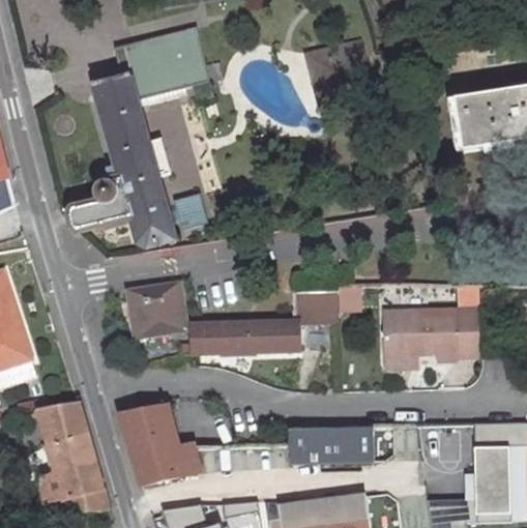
[(70,226),(75,230),(127,215),(135,241),(144,246),(173,237),(154,176),(168,171),(158,137),(155,138),(141,81),(130,84),(127,74),(176,61),(168,30),(108,47),(116,76),(90,82),(116,176),(108,178),(109,181),(100,184),(98,185),(96,191),(96,194),(97,198),(99,200),(70,207),(67,214),(70,226)]
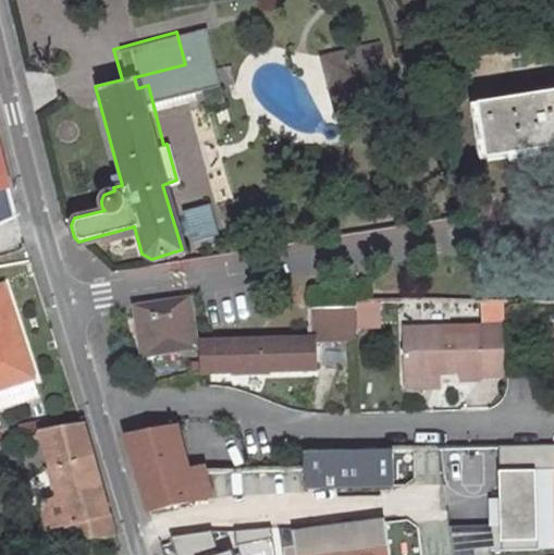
[(320,53),(334,110),(394,96),(380,39),(320,53)]
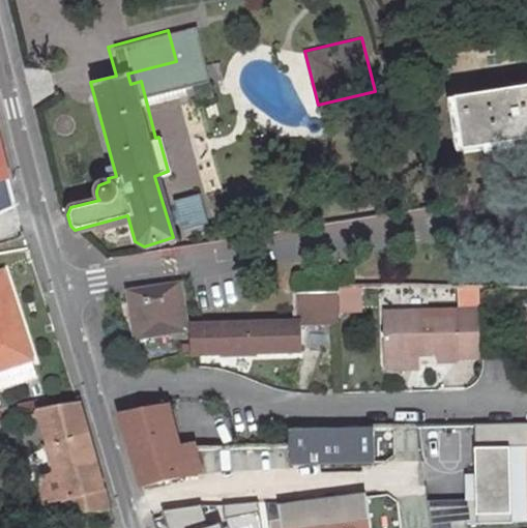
[(287,59),(299,106),(316,101),(303,55),(287,59)]
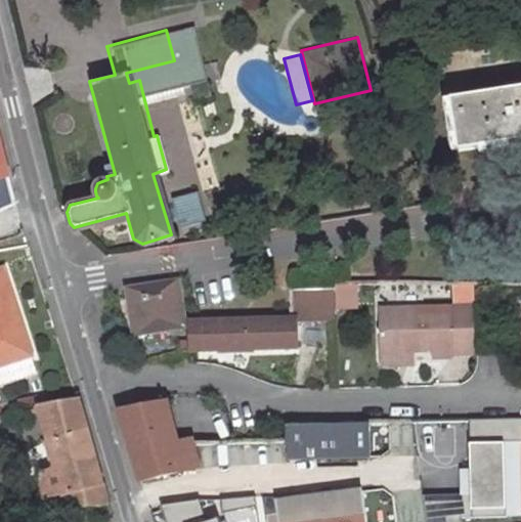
[(54,92),(49,66),(25,70),(29,96),(54,92)]
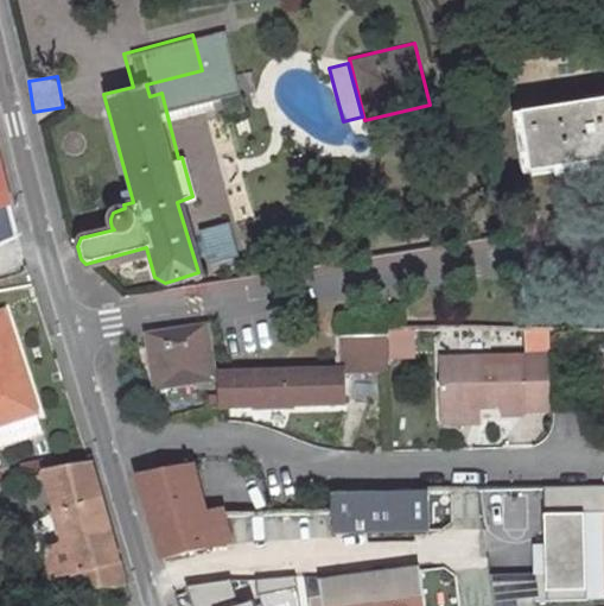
[(603,99),(519,113),(529,171),(603,159),(603,99)]
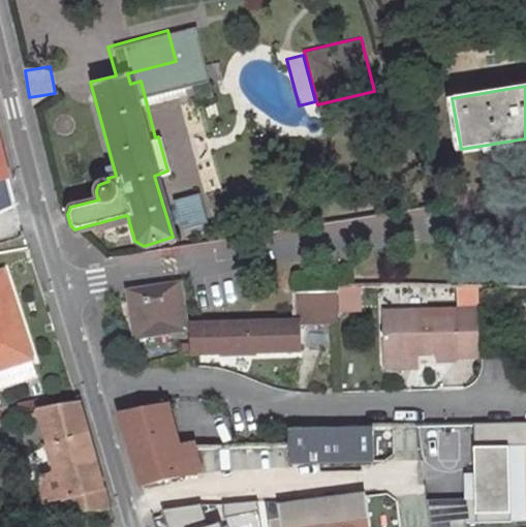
[(0,194),(10,192),(0,151),(0,194)]
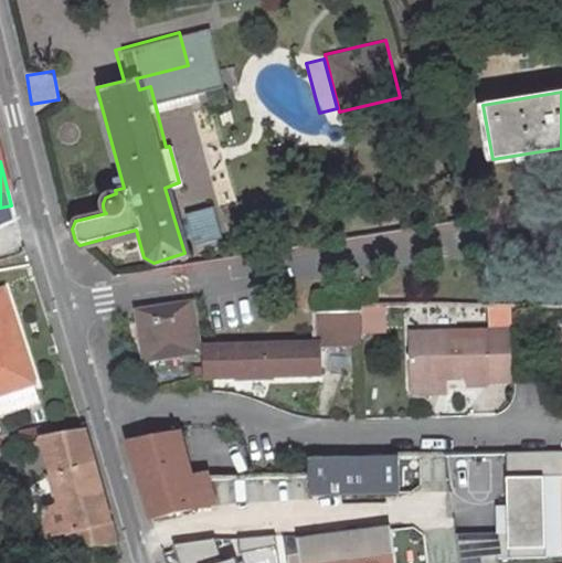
[(0,389),(30,380),(0,287),(0,389)]
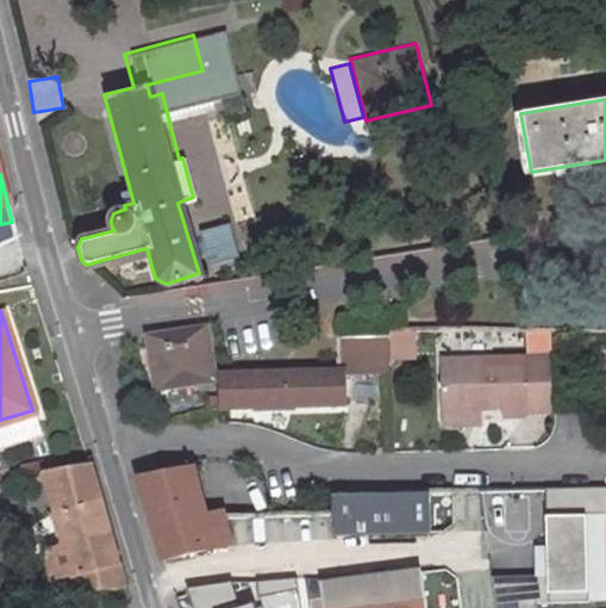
[(144,330),(154,388),(212,378),(204,323),(144,330)]
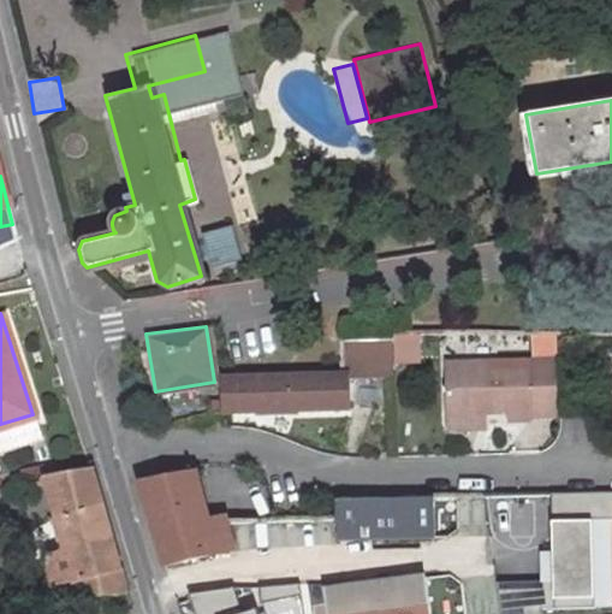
[(415,358),(413,330),(390,330),(392,358),(415,358)]
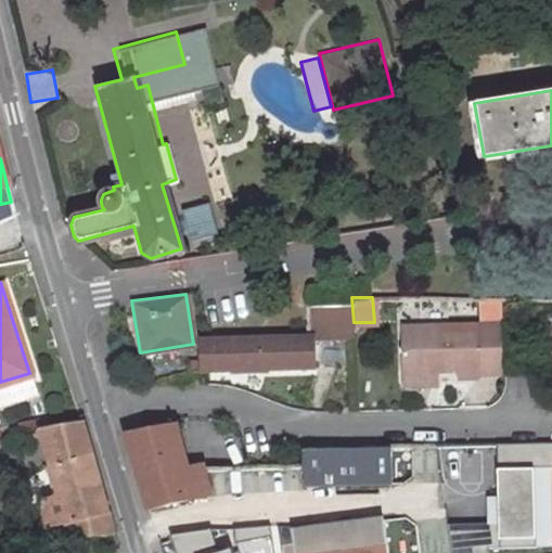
[(309,305),(310,335),(352,333),(350,304),(309,305)]
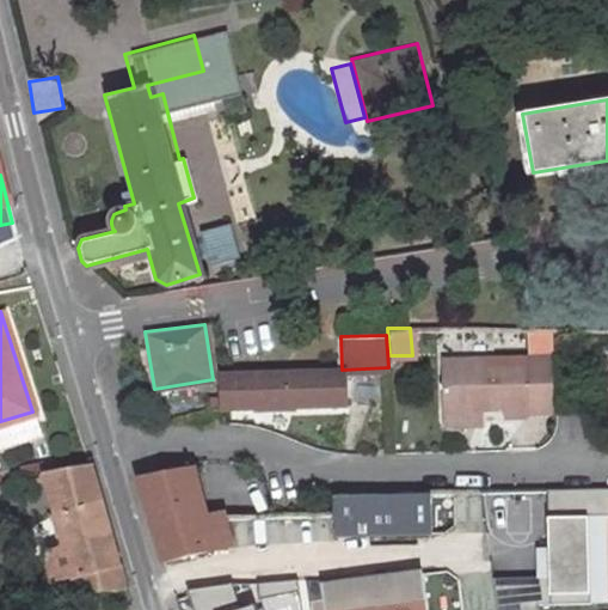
[(552,355),(440,358),(441,408),(473,407),(501,406),(501,415),(521,415),(521,412),(553,410),(552,355)]
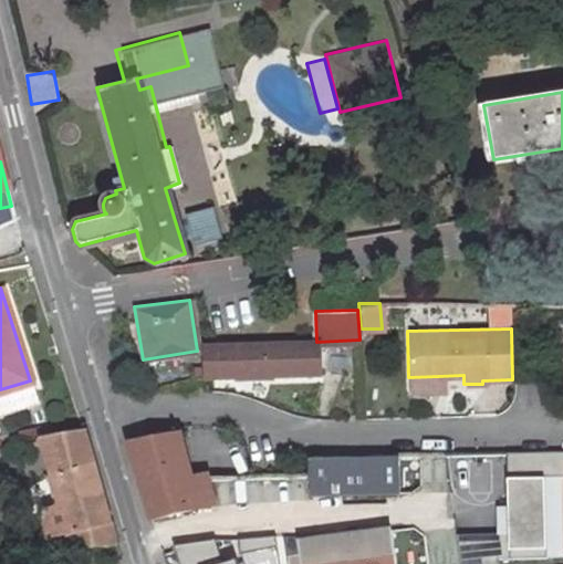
[(316,342),(201,346),(201,375),(319,371),(316,342)]
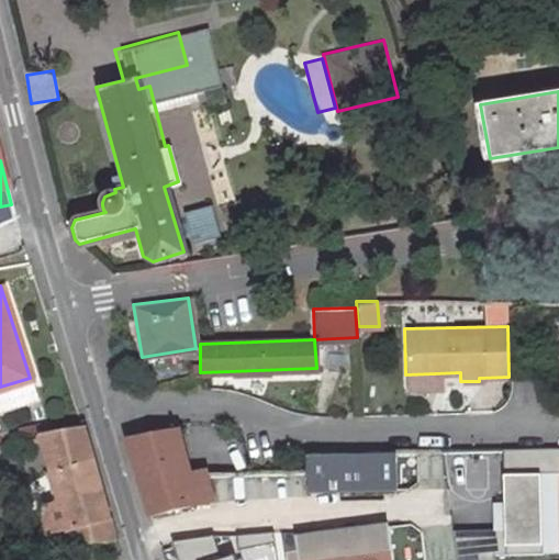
[(80,425),(40,433),(58,499),(38,505),(45,529),(65,524),(70,544),(113,539),(80,425)]
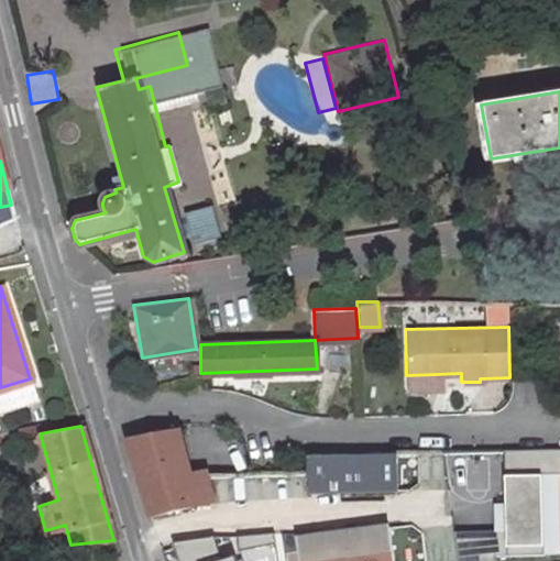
[(176,429),(124,439),(149,515),(196,504),(189,480),(176,429)]
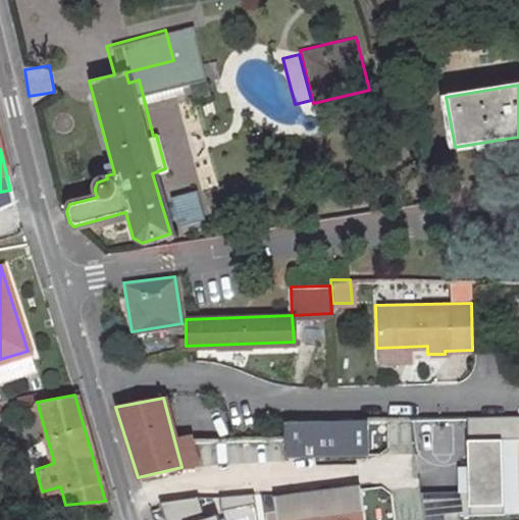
[(459,519),(460,513),(518,511),(518,414),(465,416),(467,465),(456,466),(457,490),(424,492),(424,519),(459,519)]
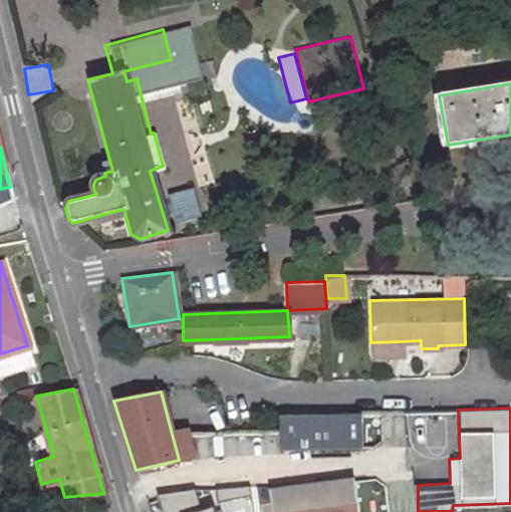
[(359,412),(279,415),(279,431),(280,448),(359,448),(359,412)]
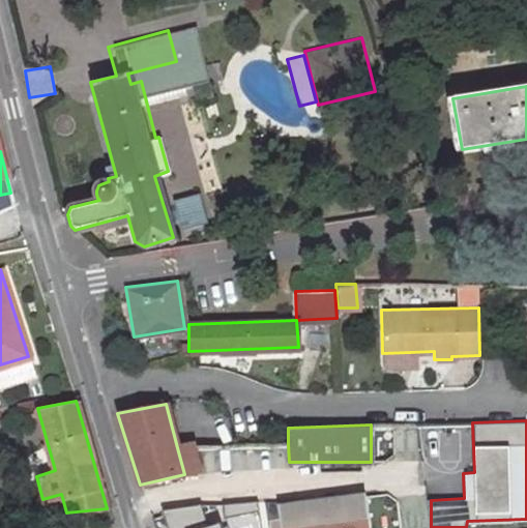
[(194,449),(178,451),(184,474),(199,471),(194,449)]
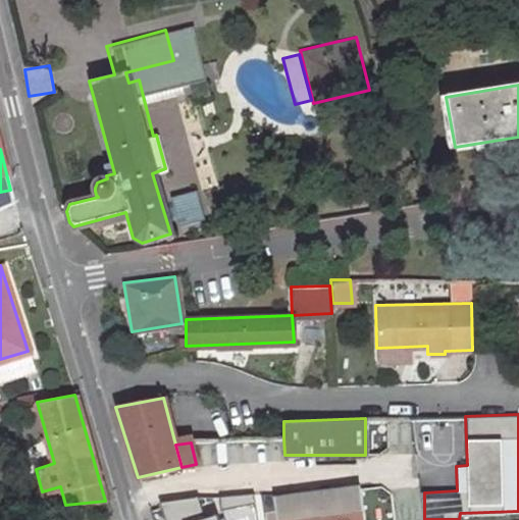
[(363,519),(358,486),(273,499),(275,519),(363,519)]
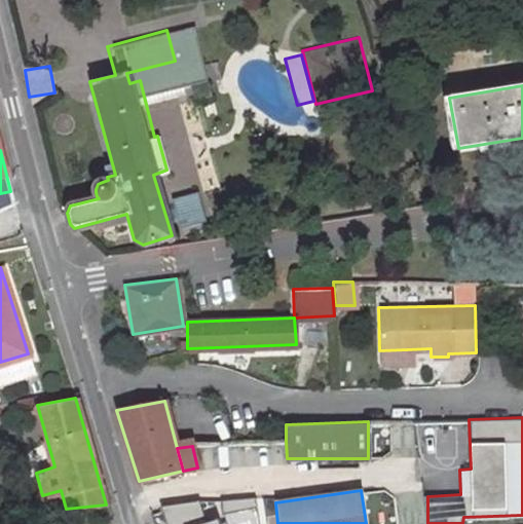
[(203,499),(169,506),(171,523),(259,523),(255,496),(224,501),(226,519),(208,522),(203,499)]
